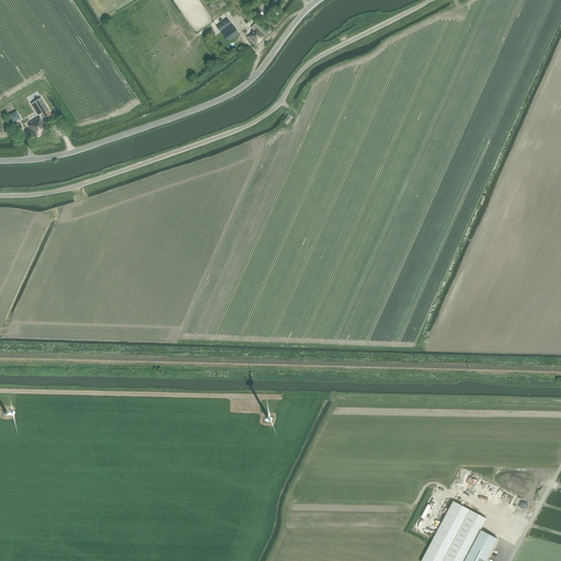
[(245,27),(253,22),(243,8),(236,13),(245,27)]
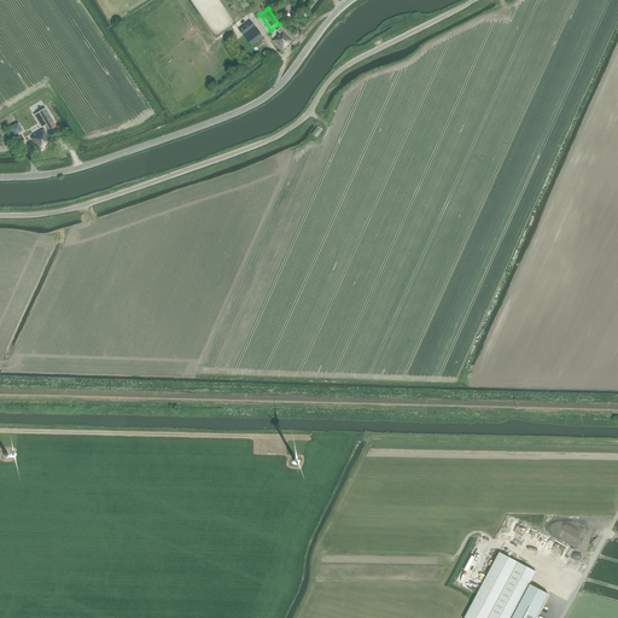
[(250,21),(239,29),(242,33),(249,42),(260,33),(250,21)]
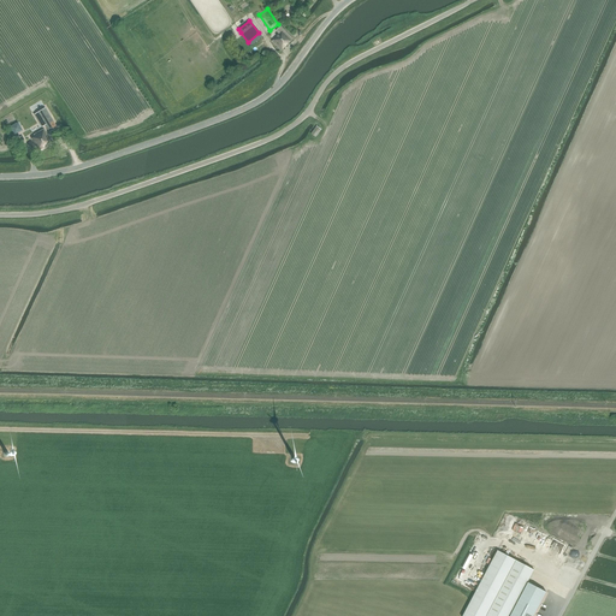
[(279,35),(272,42),(282,51),(294,40),(280,27),(277,31),(279,35)]
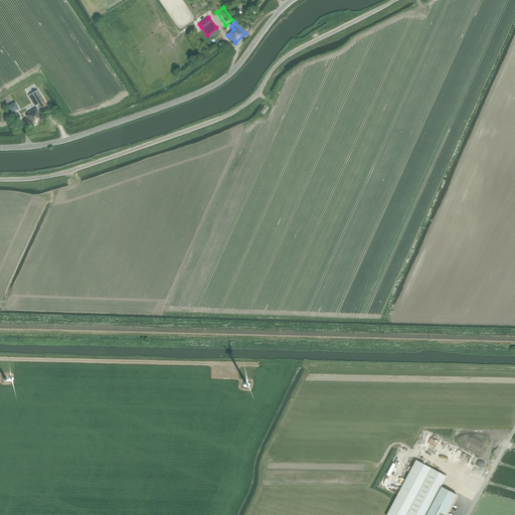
[(37,91),(28,96),(32,103),(35,101),(37,105),(41,111),(47,107),(37,91)]
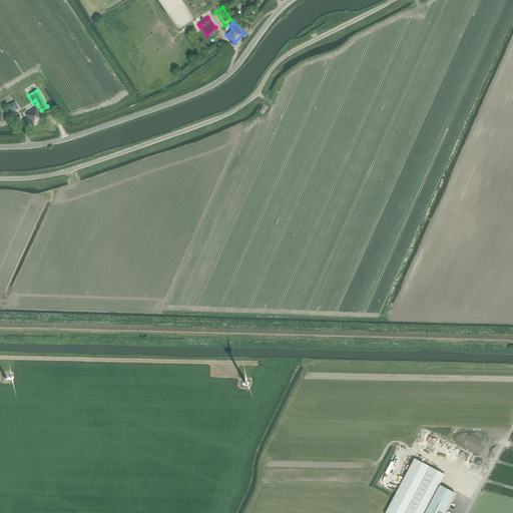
[(15,102),(8,105),(12,112),(18,109),(15,102)]
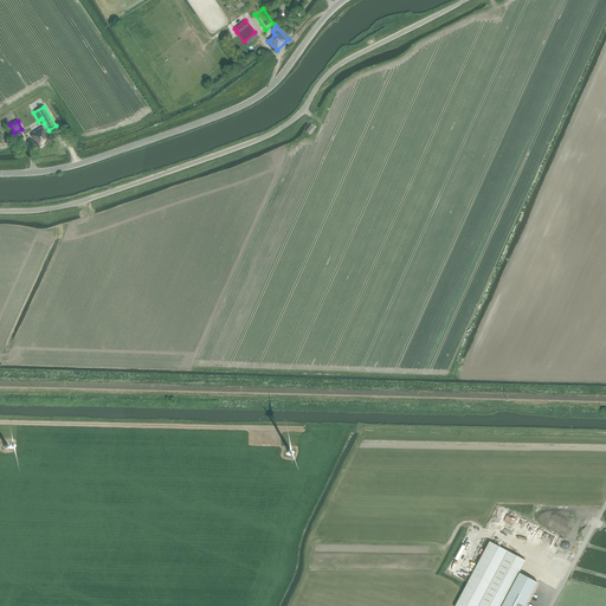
[(316,128),(311,124),(305,131),(311,135),(316,128)]
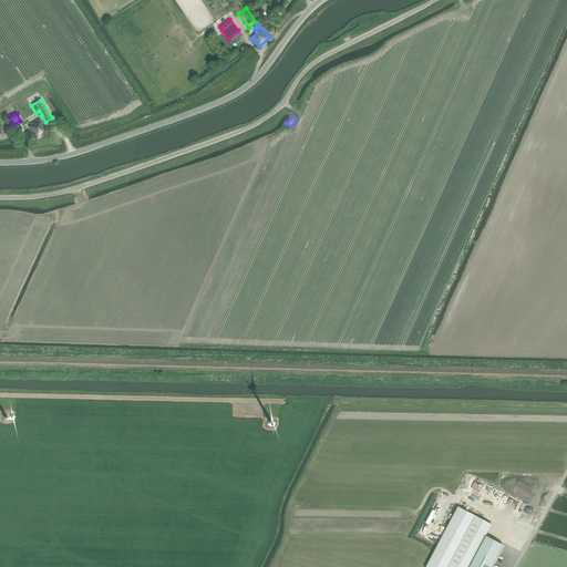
[(48,132),(40,119),(31,124),(32,126),(29,127),(35,140),(48,132)]
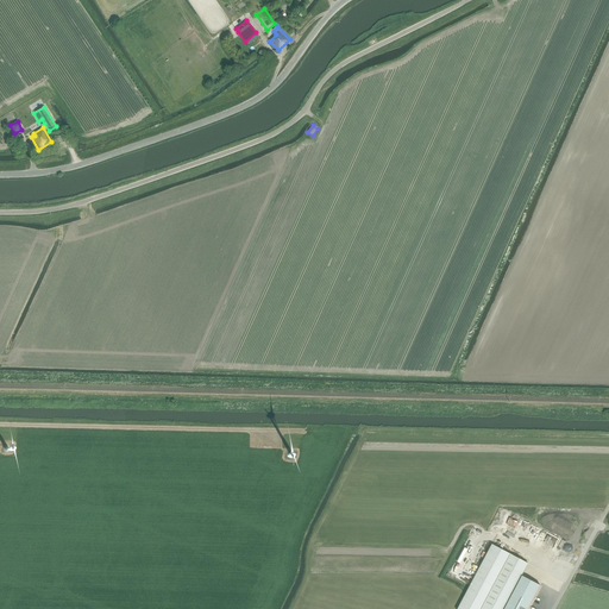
[(529,564),(493,544),(457,608),(503,608),(522,575),(529,564)]
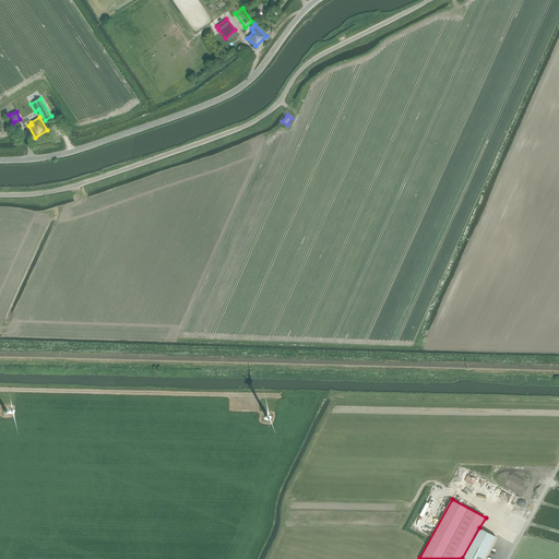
[(484,558),(497,536),(479,527),(462,558),(484,558)]
